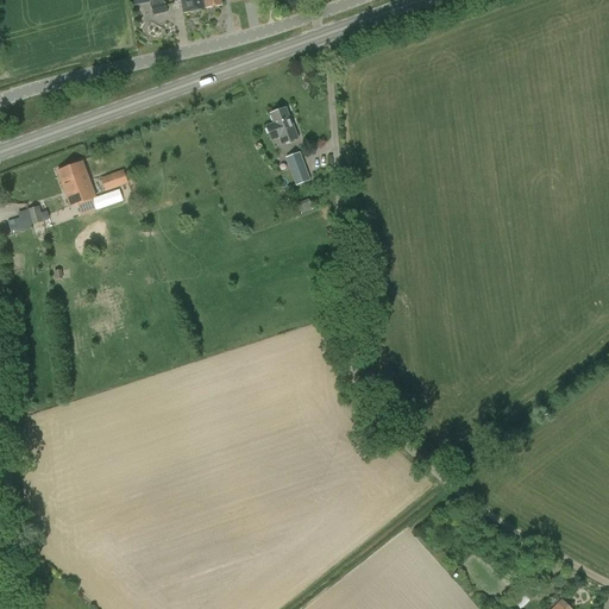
[(150,2),(151,2),(154,16),(168,12),(164,0),(157,0),(154,1),(150,2)]
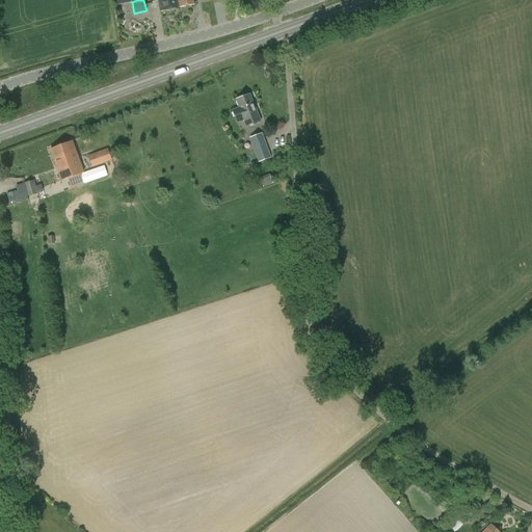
[(180,7),(179,0),(158,0),(160,11),(180,7)]
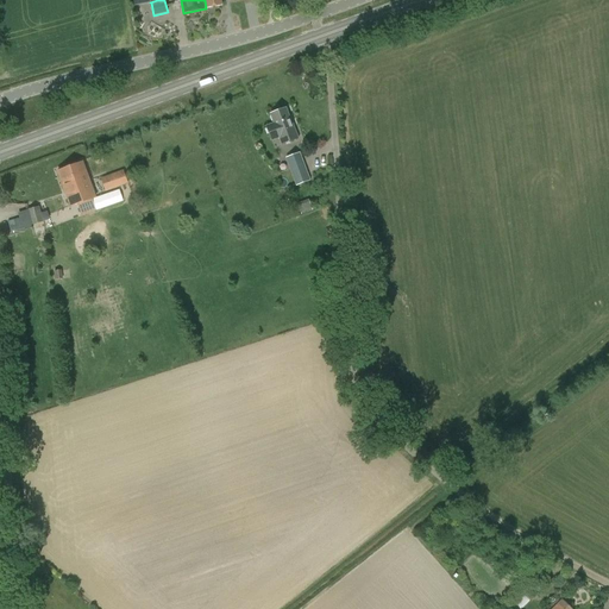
[(286,110),(270,114),(274,123),(265,126),(270,139),(277,137),(280,144),(296,138),(290,119),(289,119),(286,110)]
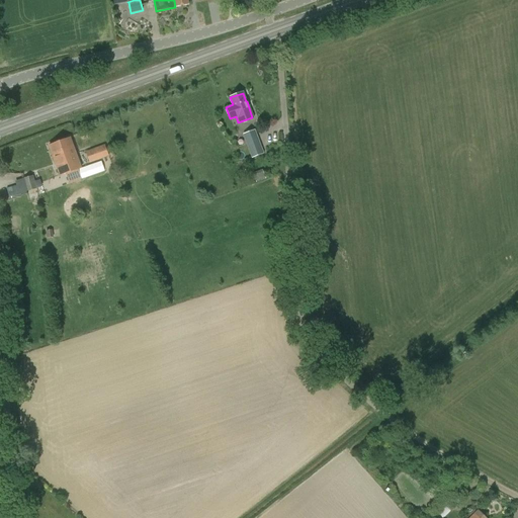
[(255,131),(243,135),(252,159),(264,154),(255,131)]
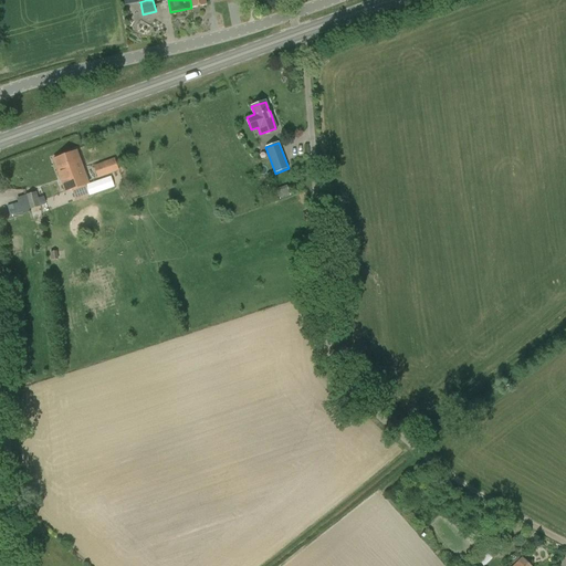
[(76,150),(53,159),(65,194),(88,185),(76,150)]
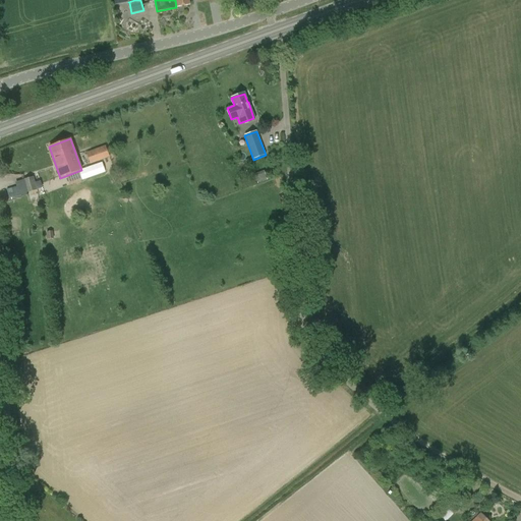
[(91,164),(110,157),(106,147),(87,153),(91,164)]
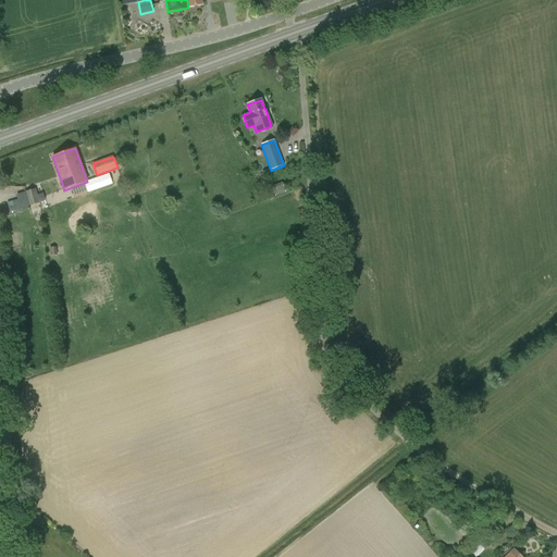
[(272,188),(275,195),(285,190),(283,184),(272,188)]
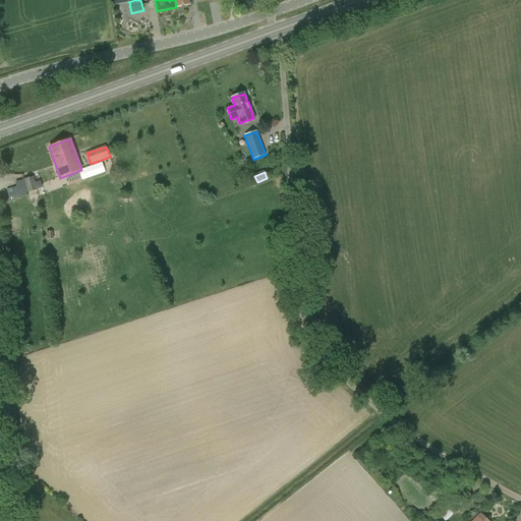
[(19,194),(38,190),(34,177),(16,182),(19,194)]
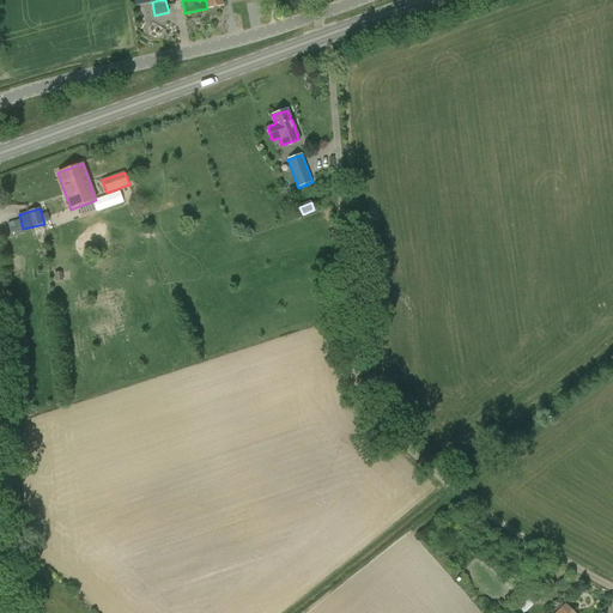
All buildings are outlined.
